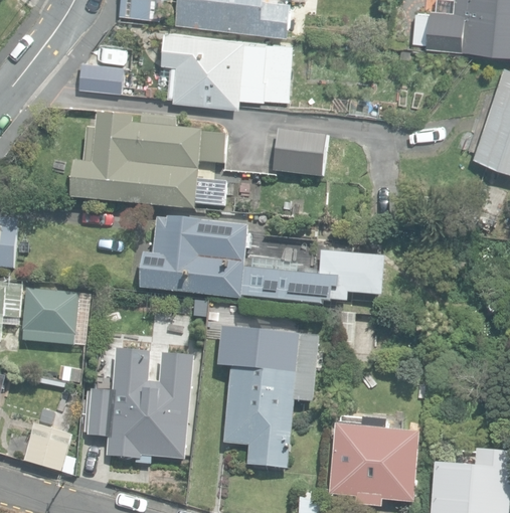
[(117,0),(116,10),(156,15),(157,0),(117,0)]
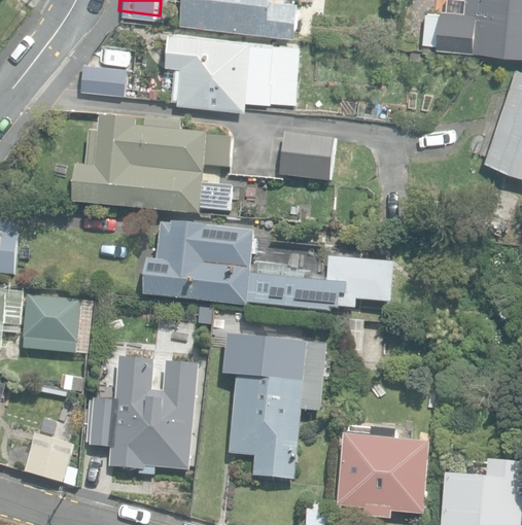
[(180,0),(179,22),(293,33),(294,23),(298,23),(299,14),(296,13),(297,0),(180,0)]
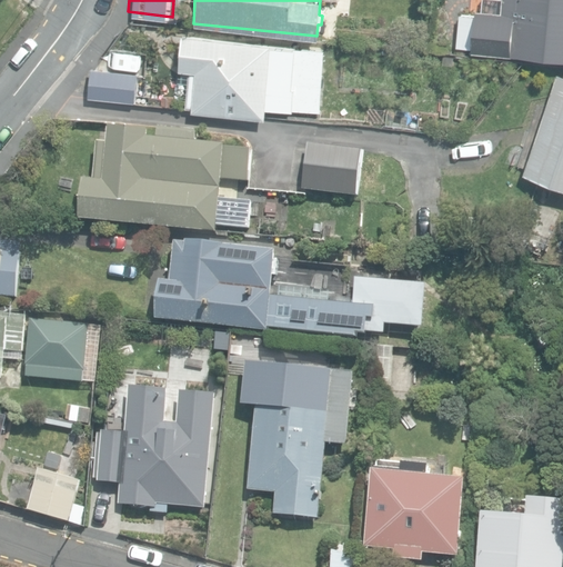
[(466,50),(562,58),(562,0),(478,0),(478,8),(470,7),(466,50)]
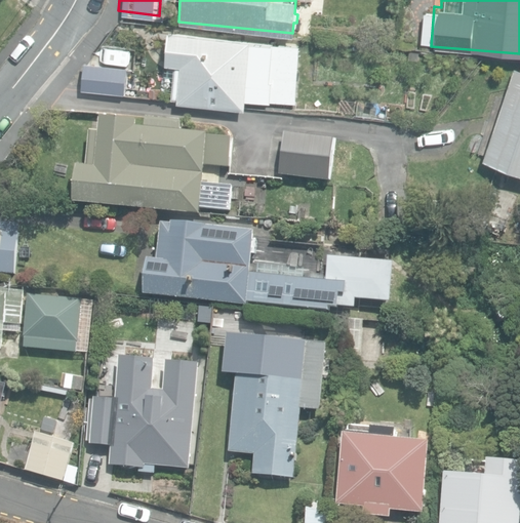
[(175,99),(243,108),(244,97),(292,104),(300,44),(167,29),(163,62),(172,63),(168,96),(175,97),(175,99)]
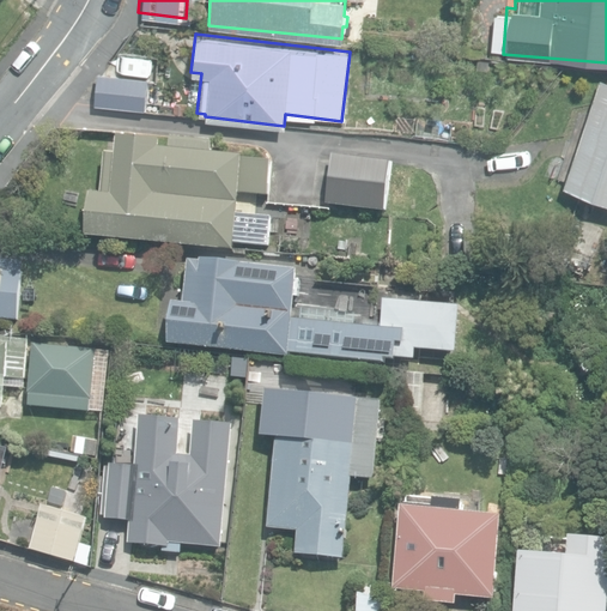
[(95,103),(144,107),(146,76),(97,71),(95,103)]
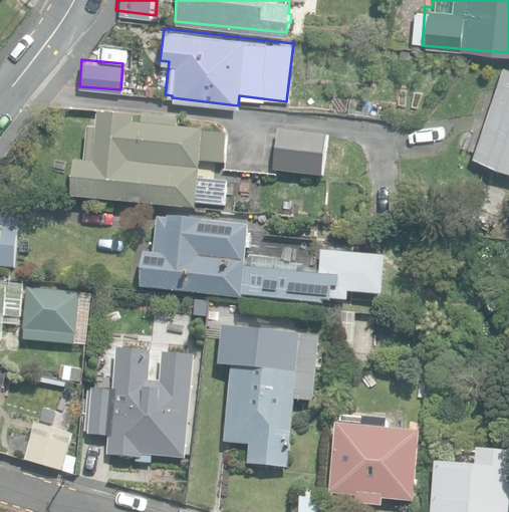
[(470,155),(508,168),(508,67),(500,65),(470,155)]
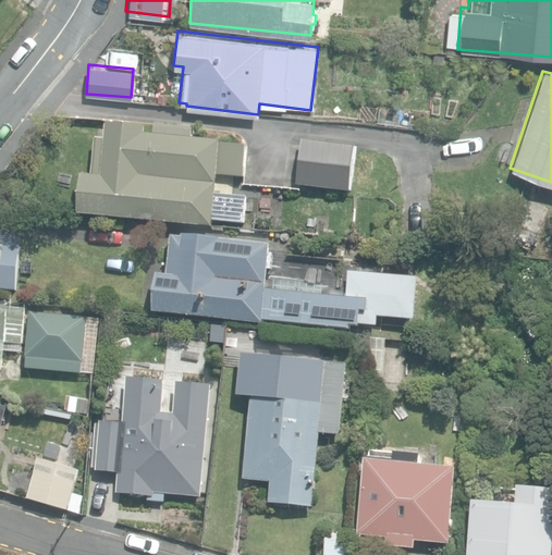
[(74,211),(209,224),(210,218),(241,221),(243,195),(213,193),(216,175),(240,177),(243,144),(217,140),(217,138),(188,135),(189,125),(151,122),(151,132),(143,131),(144,124),(103,121),(99,164),(87,163),(86,173),(77,172),(74,211)]
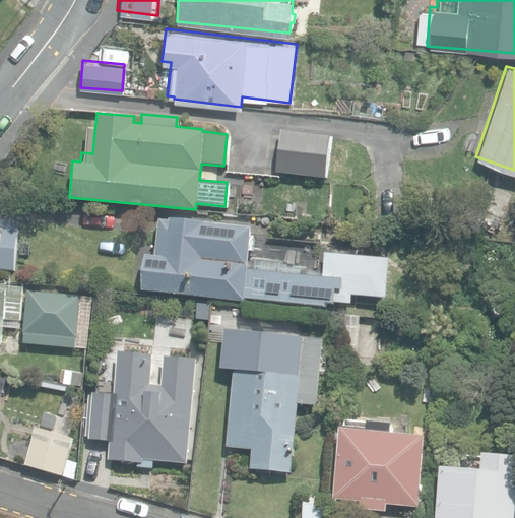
[(274,168),(324,176),(329,138),(280,131),(274,168)]
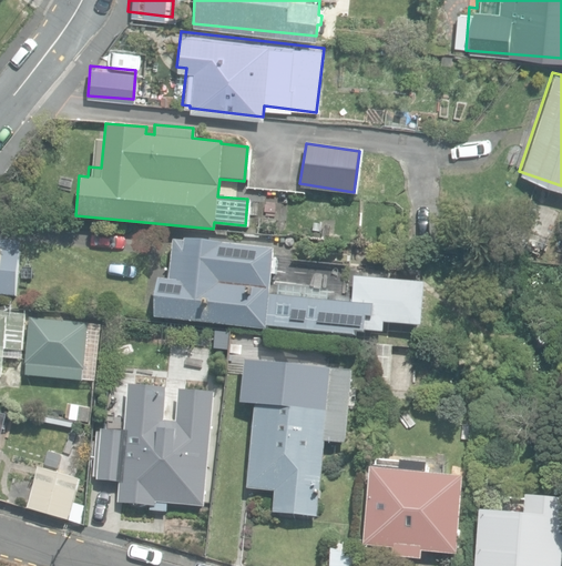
[(273,246),(182,236),(182,240),(171,239),(166,279),(155,278),(151,316),(263,329),(263,323),(351,333),(353,327),(379,331),(380,321),(418,325),(423,282),(350,274),(347,301),(324,299),(325,295),(268,290),(269,273),(273,273),(275,259),(272,258),(273,246)]
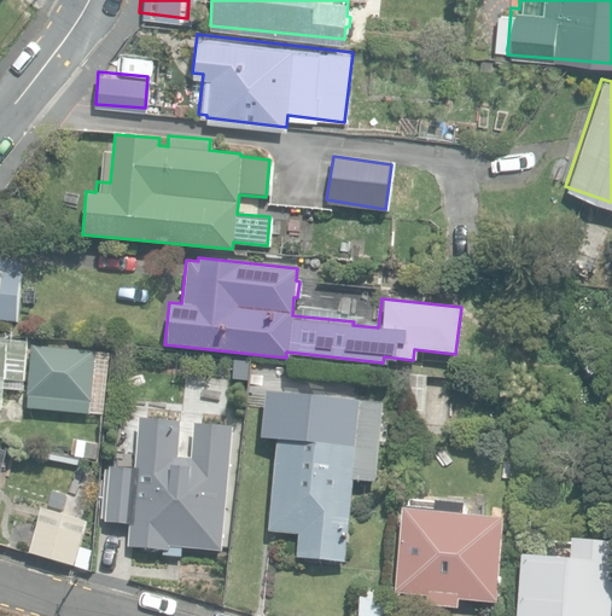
[(0,308),(15,309),(17,280),(0,279),(0,308)]
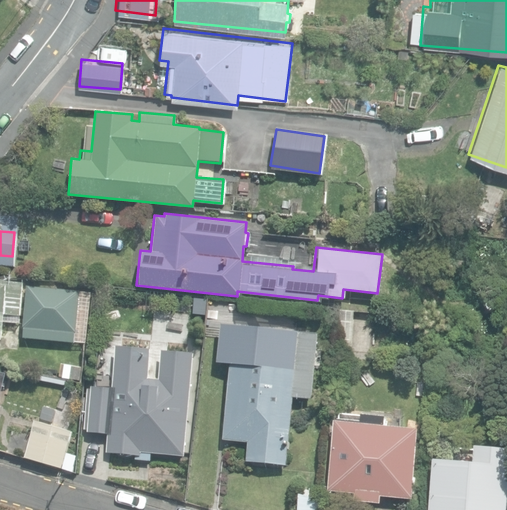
[(437,292),(453,294),(455,281),(439,278),(437,292)]
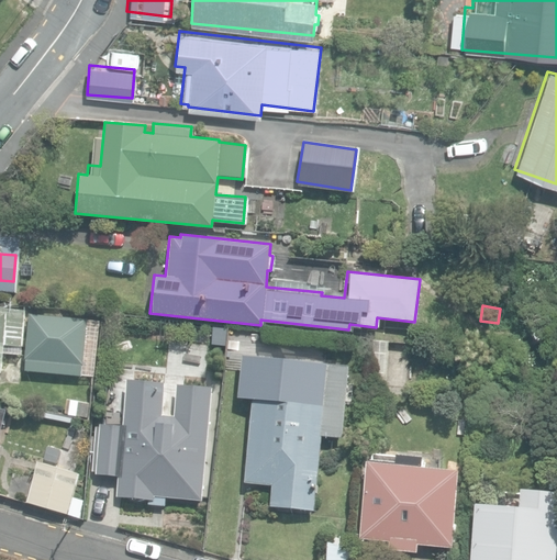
[(0,367),(2,353),(19,355),(24,310),(0,306),(0,367)]
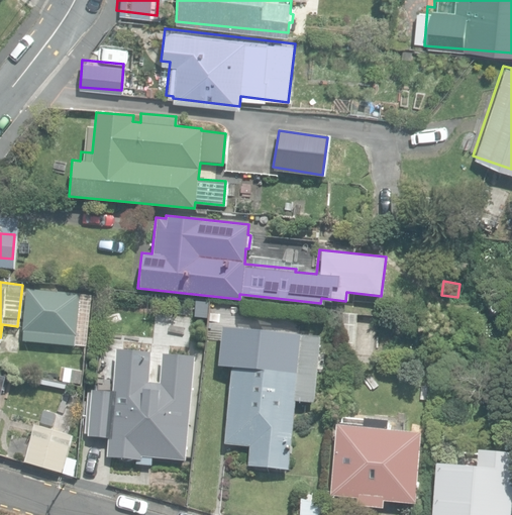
[(58,328),(71,329),(72,322),(82,323),(84,311),(81,311),(83,289),(45,286),(42,319),(58,320),(58,328)]
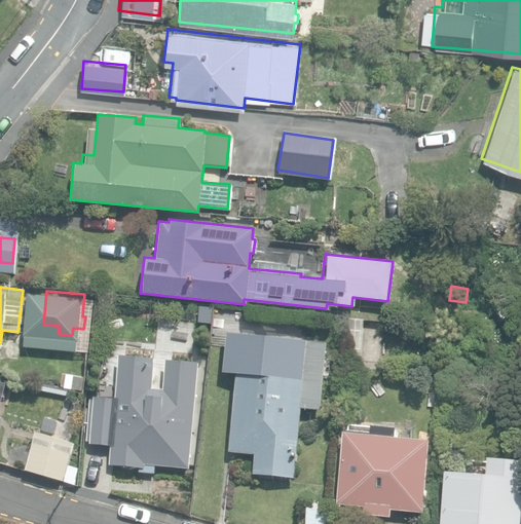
[(144,351),(168,353),(172,300),(149,298),(144,351)]
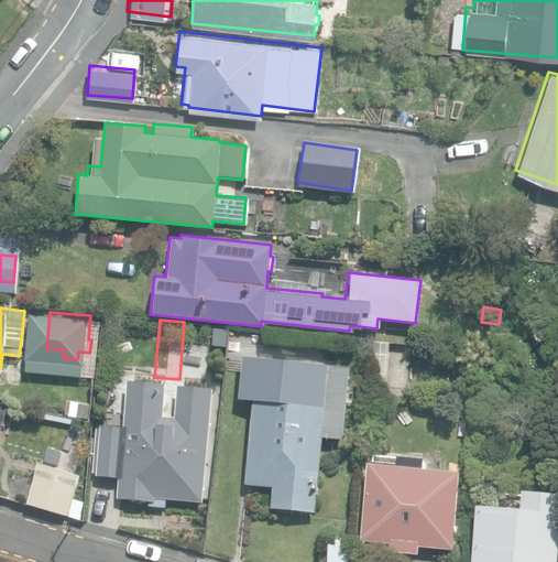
[(367,385),(383,387),(389,341),(371,339),(367,385)]
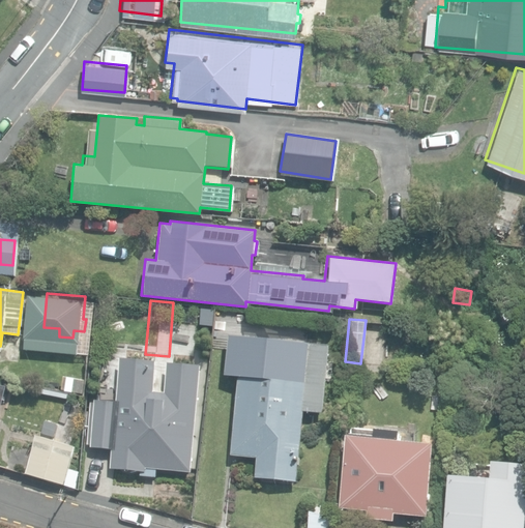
[(237,379),(230,451),(256,455),(253,476),(296,480),(302,412),(319,414),(326,346),(228,336),(224,377),(237,379)]
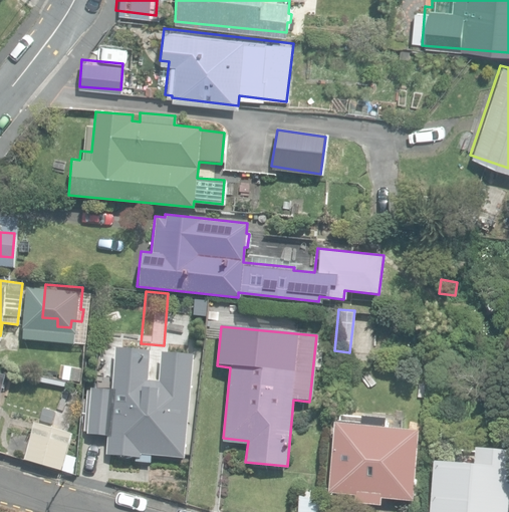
[(133,462),(173,465),(174,455),(183,456),(192,355),(160,353),(158,378),(149,377),(151,348),(114,345),(105,454),(133,456),(133,462)]
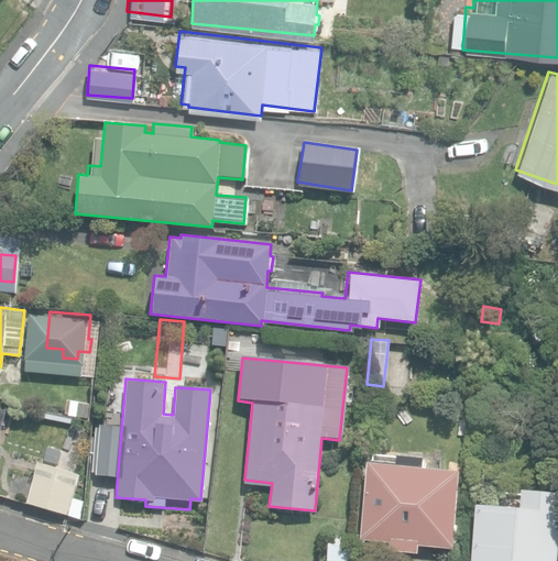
[(63,413),(86,416),(88,402),(65,398),(63,413)]
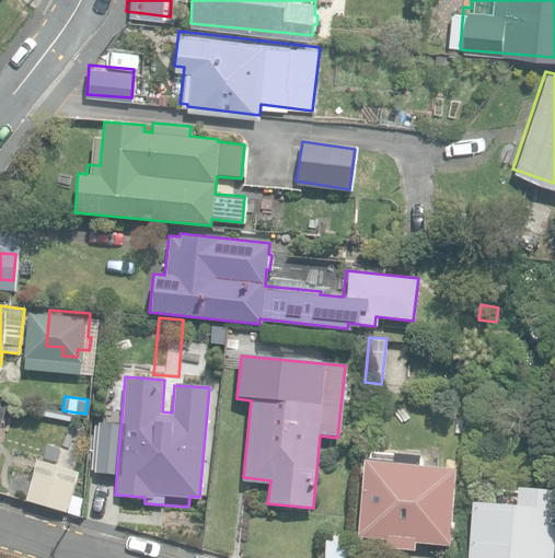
[(21,451),(58,458),(59,454),(71,456),(77,429),(66,427),(67,421),(29,414),(21,451)]
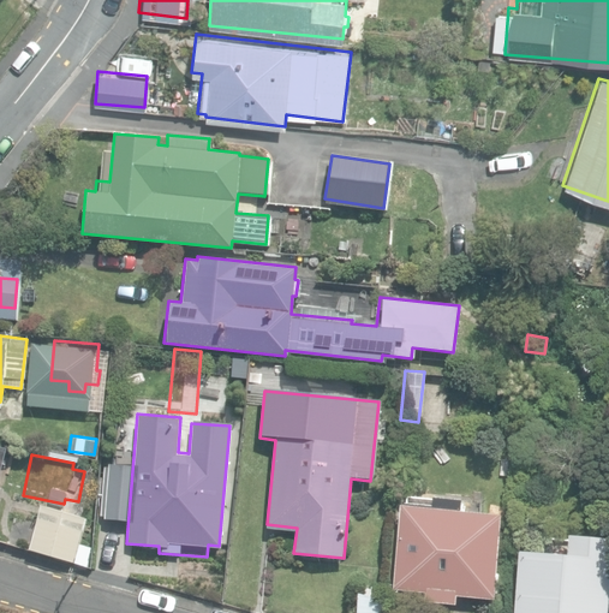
[(421,600),(453,603),(454,595),(490,599),(500,515),(460,511),(461,500),(431,498),(430,506),(401,504),(392,589),(422,591),(421,600)]
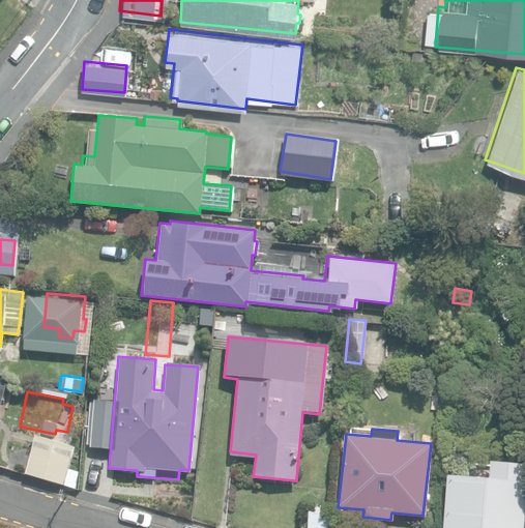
[(74,487),(98,490),(103,448),(99,448),(101,433),(80,430),(74,487)]
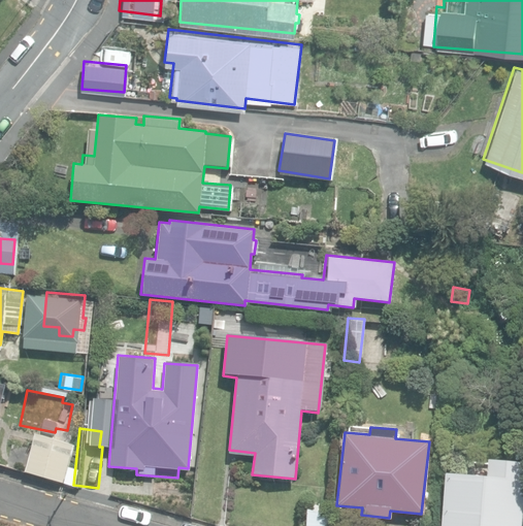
[(22,470),(61,481),(70,446),(31,435),(22,470)]
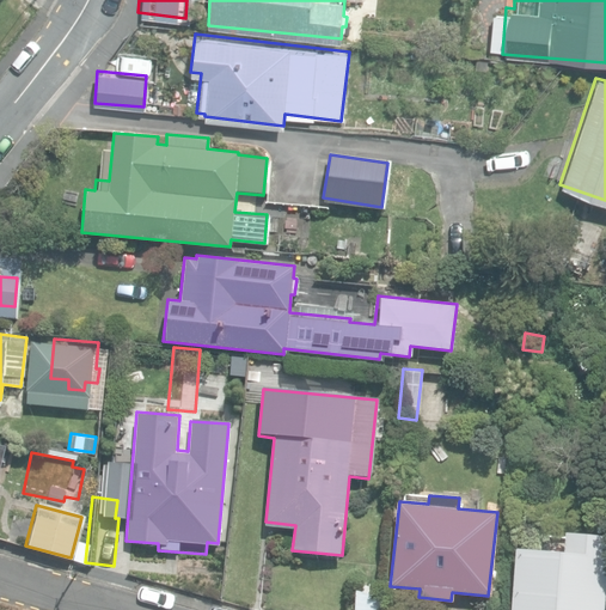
[(605,609),(605,601),(605,537),(564,535),(563,551),(514,547),(508,609),(605,609)]
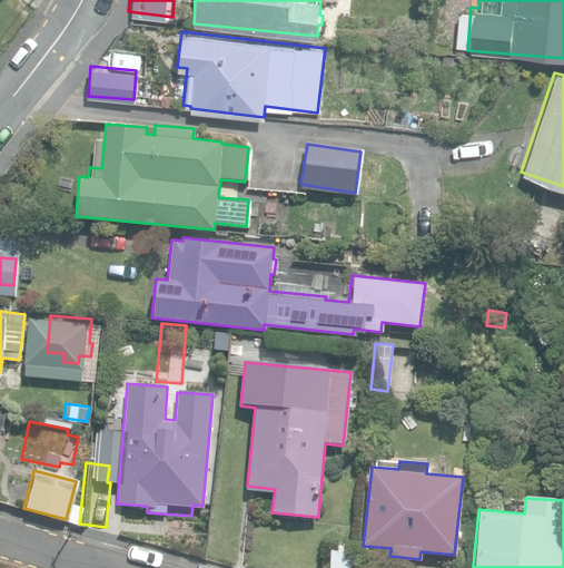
[(328,567),(353,567),(354,555),(332,549),(328,567)]
